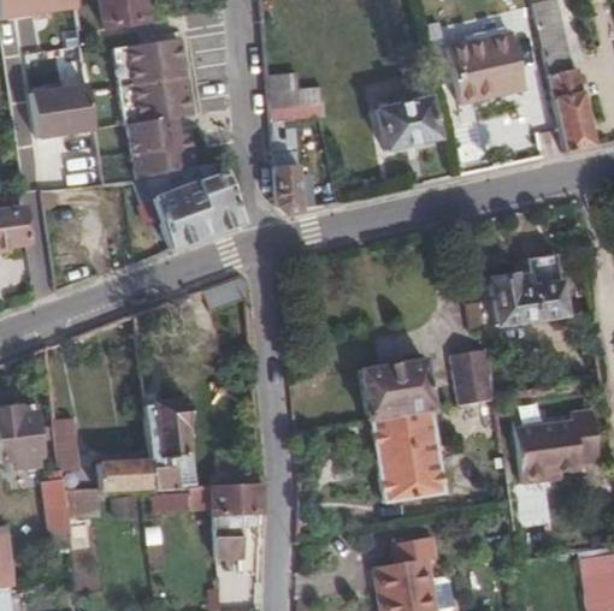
[(77,9),(76,0),(0,0),(0,11),(1,19),(77,9)]
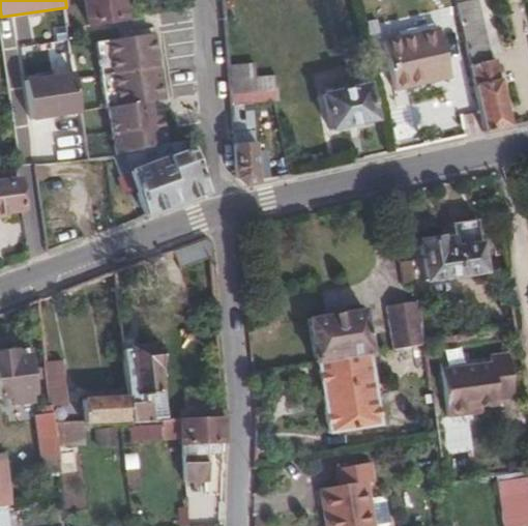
[(128,18),(126,0),(89,0),(93,23),(128,18)]
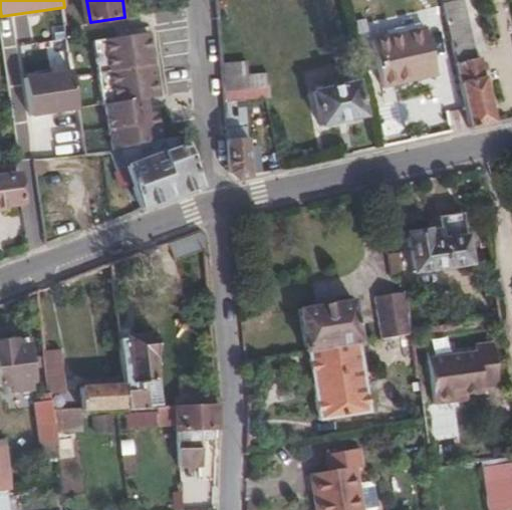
[(459,0),(444,3),(470,128),(497,121),(483,56),(477,57),(464,0),(459,0)]
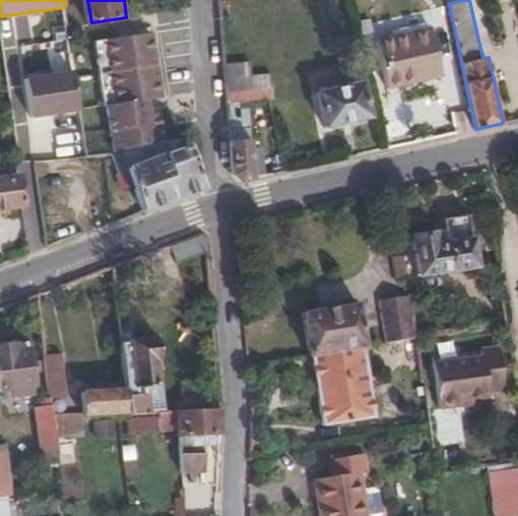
[(431,28),(376,39),(386,86),(441,74),(431,28)]
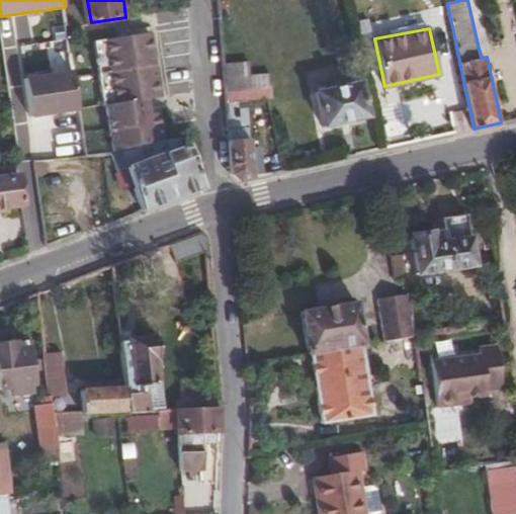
[(164,97),(154,32),(97,41),(108,106),(111,105),(118,152),(140,150),(140,147),(169,140),(164,105),(140,109),(139,101),(164,97)]
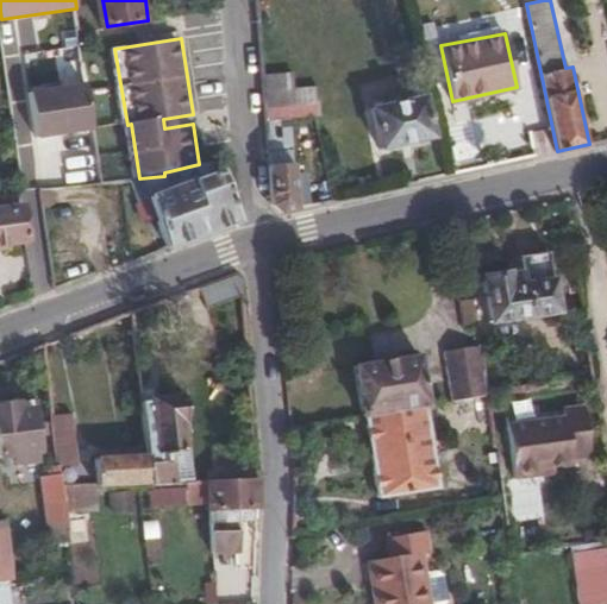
[(88,85),(33,93),(39,137),(95,129),(88,85)]
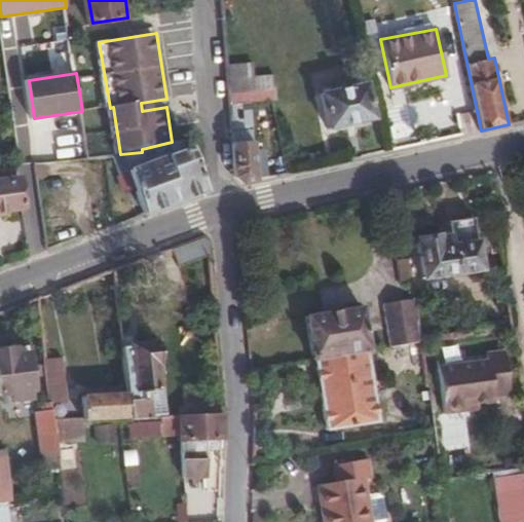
[(368,73),(321,82),(330,127),(377,118),(368,73)]
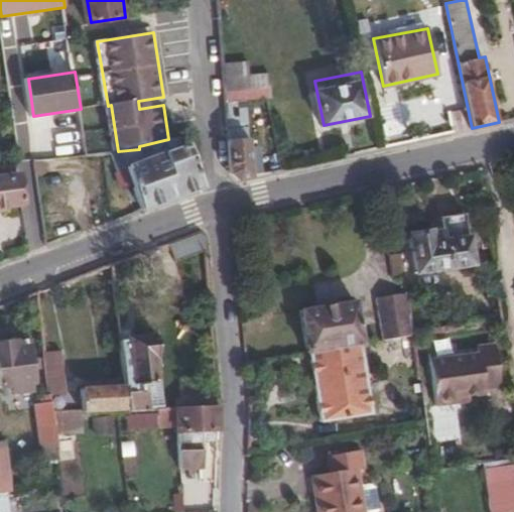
[(252,176),(247,99),(238,100),(237,105),(227,106),(232,173),(241,179),(252,176)]
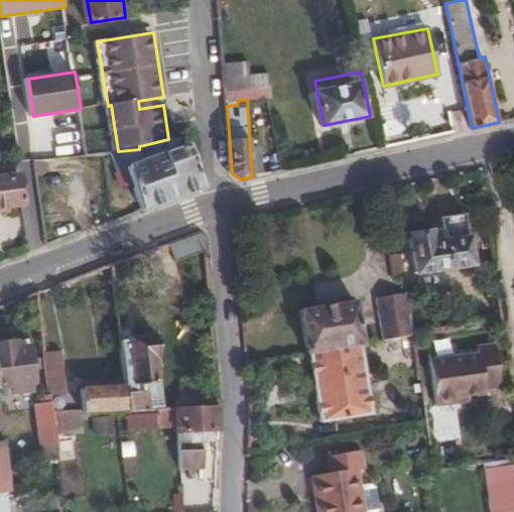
[(89,155),(84,126),(69,128),(73,156),(89,155)]
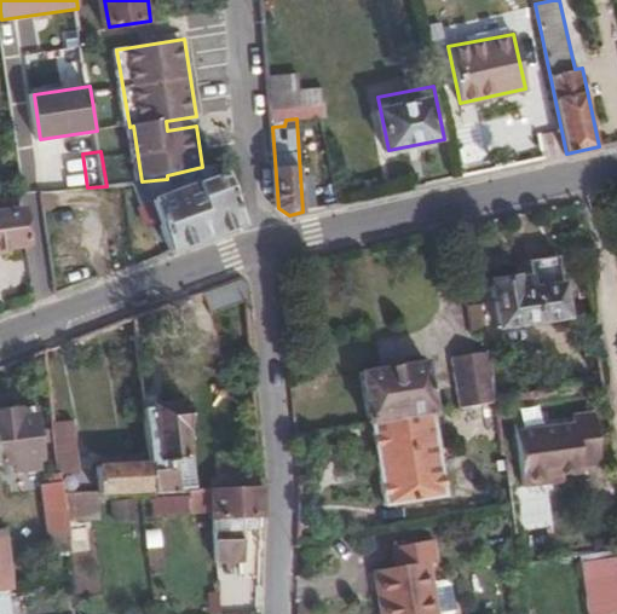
[(247,226),(224,162),(202,167),(167,175),(167,179),(142,181),(148,203),(160,200),(176,250),(247,226)]
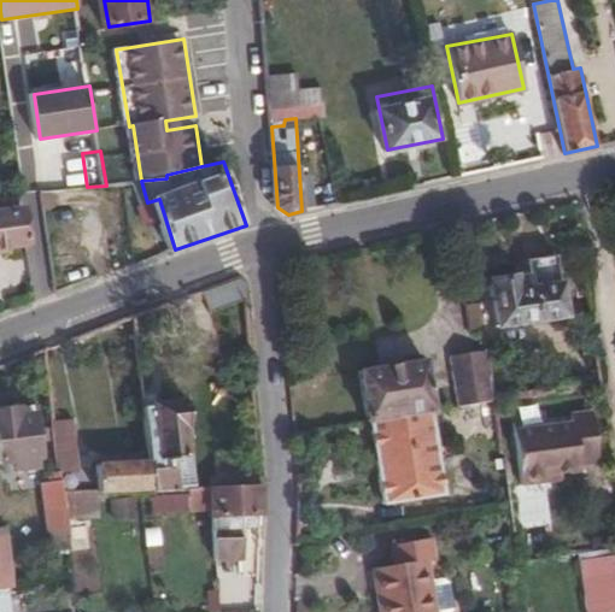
[(0,246),(30,242),(27,209),(7,212),(7,207),(0,209),(0,246)]
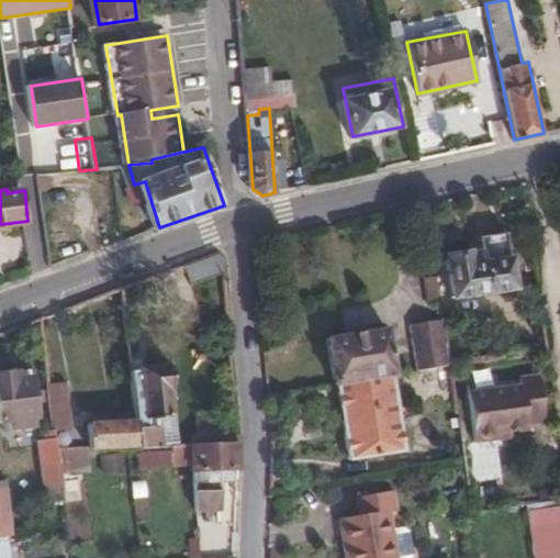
[(481,249),(447,254),(452,294),(514,286),(506,231),(479,235),(481,249)]
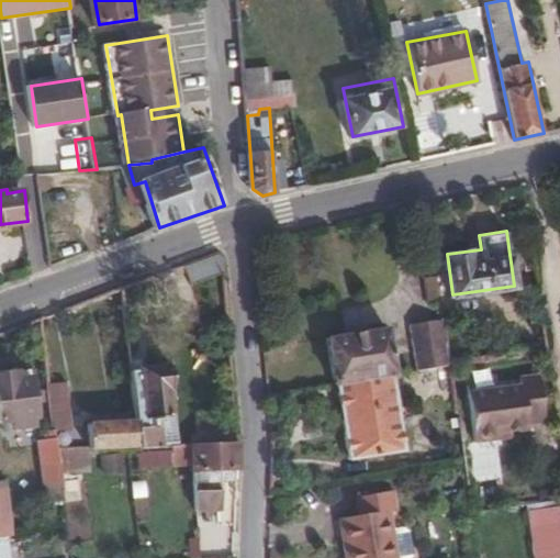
[(215,255),(190,264),(193,293),(225,291),(223,260),(215,255)]
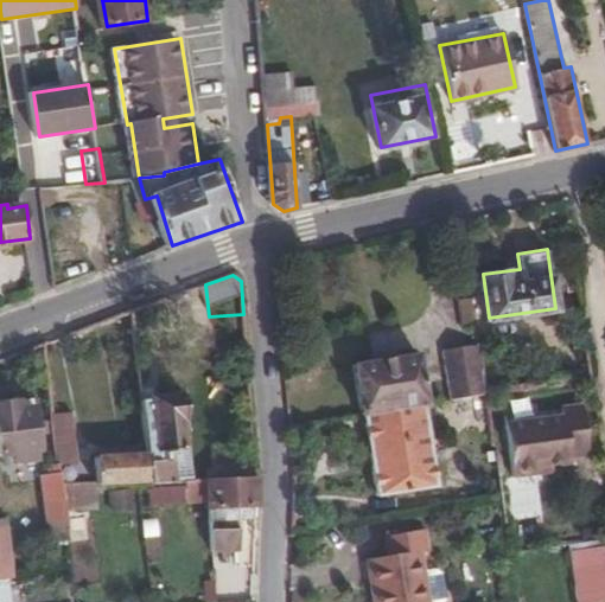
[(489,394),(482,344),(446,348),(454,399),(489,394)]
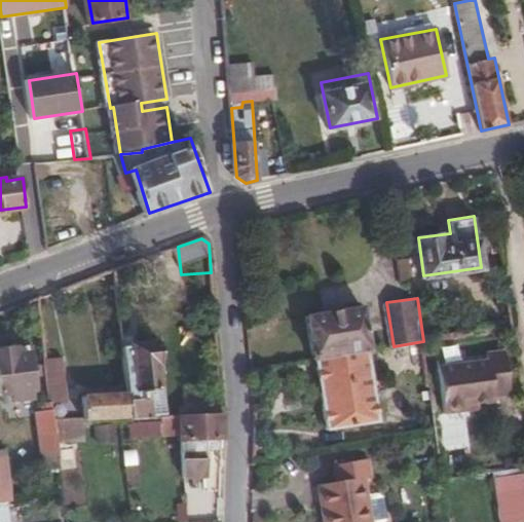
[(366,305),(309,314),(316,359),(320,358),(330,427),(381,419),(370,350),(373,349),(366,305)]
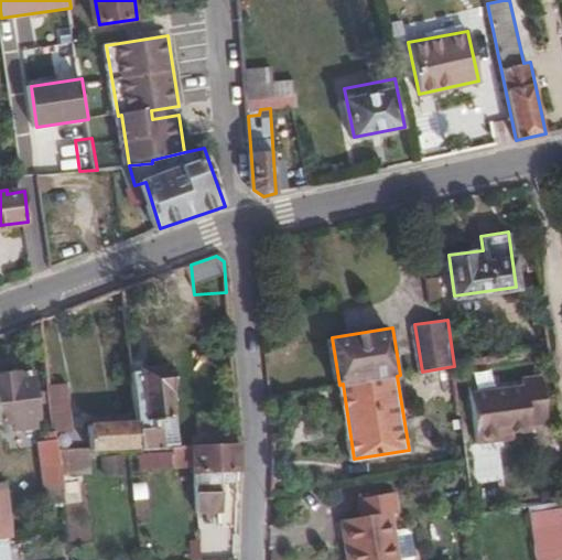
[(174,419),(172,390),(174,390),(173,365),(143,368),(142,373),(134,373),(140,422),(142,448),(163,447),(162,427),(150,428),(150,420),(174,419)]
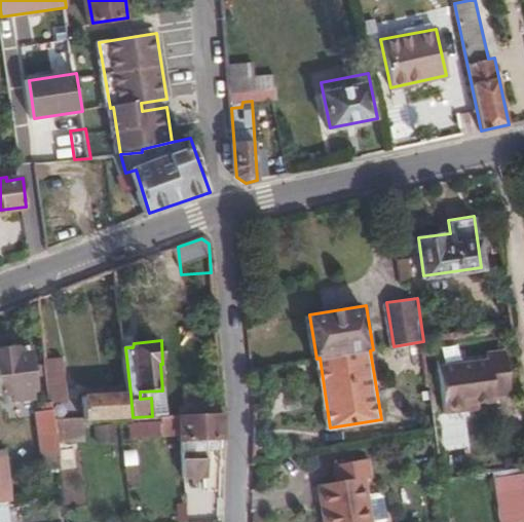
[(37,397),(34,374),(42,374),(41,365),(33,366),(30,345),(0,349),(0,386),(1,394),(22,392),(23,399),(37,397)]
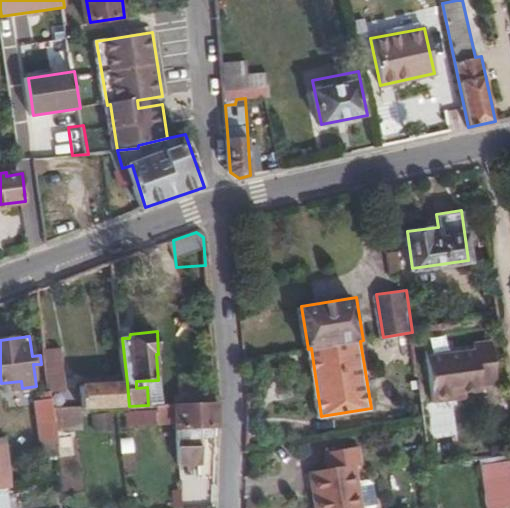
[(44,387),(62,385),(58,344),(40,346),(44,387)]
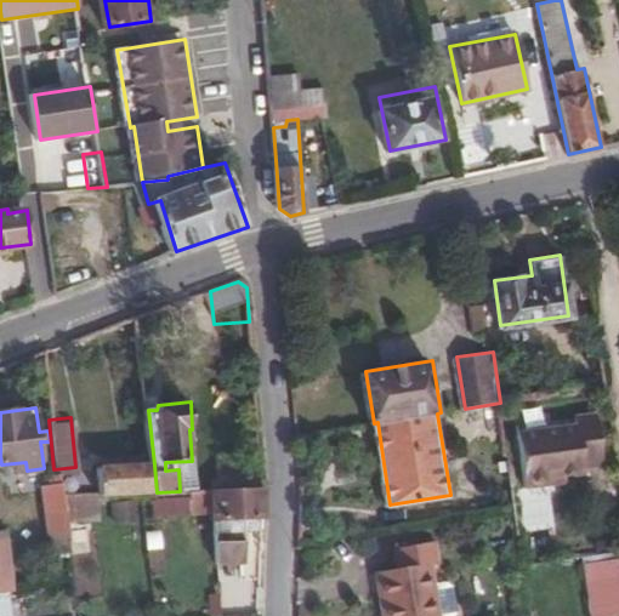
[(579,427),(520,435),(528,492),(556,488),(555,480),(568,478),(588,475),(588,469),(607,466),(600,417),(578,420),(579,427)]
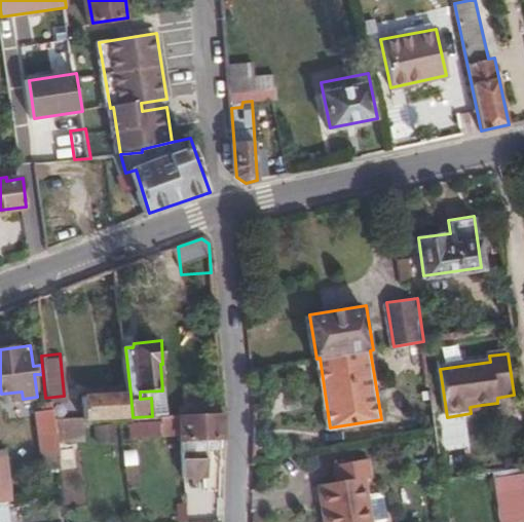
[(131,394),(84,397),(87,420),(122,418),(133,417),(131,394)]
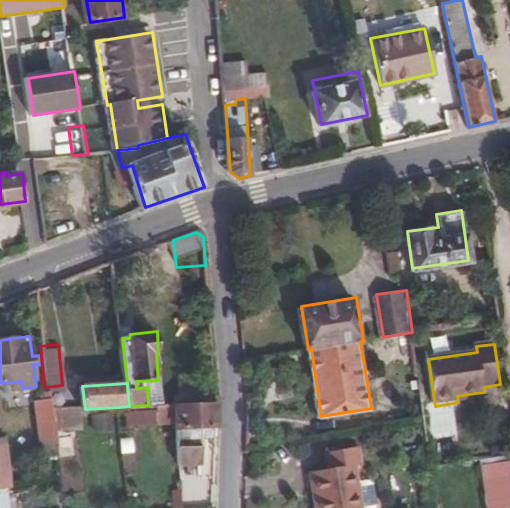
[(85,409),(82,386),(53,388),(53,391),(56,410),(85,409)]
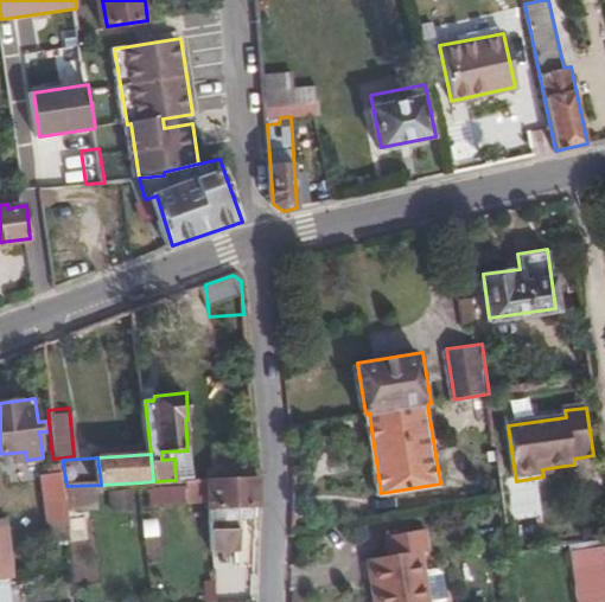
[(72,537),(67,486),(63,463),(53,466),(53,474),(46,475),(52,520),(56,520),(58,538),(72,537)]
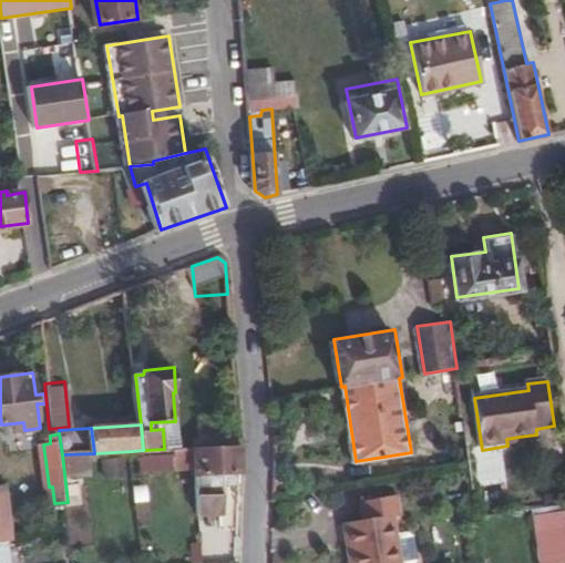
[(227,513),(226,472),(244,471),(244,443),(198,447),(203,514),(227,513)]
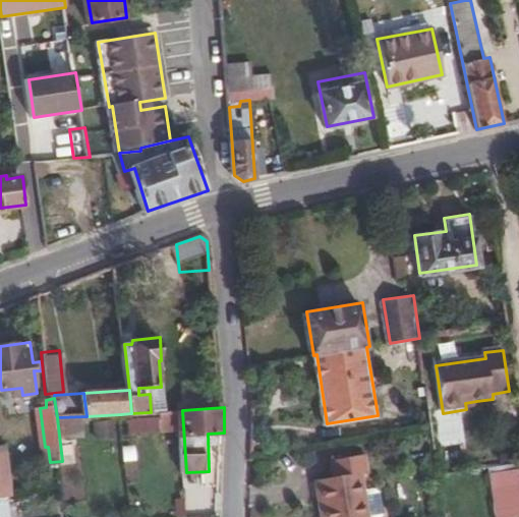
[(9,452),(0,452),(0,498),(16,495),(9,452)]
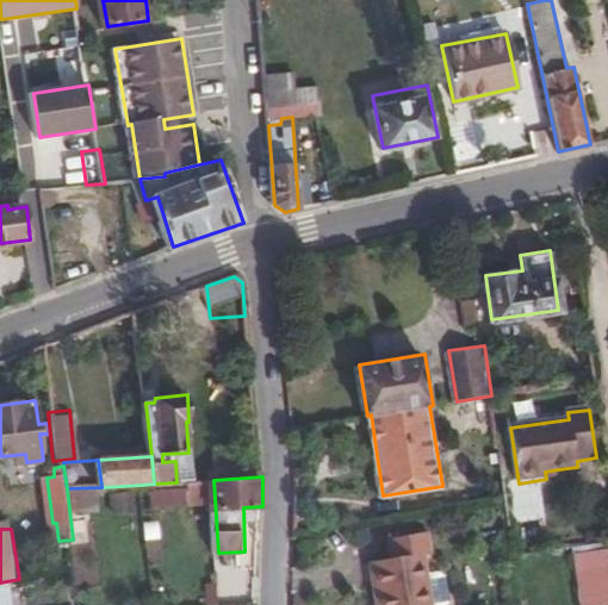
[(429,604),(425,571),(421,553),(429,550),(427,530),(389,537),(391,557),(368,561),(376,604),(429,604)]
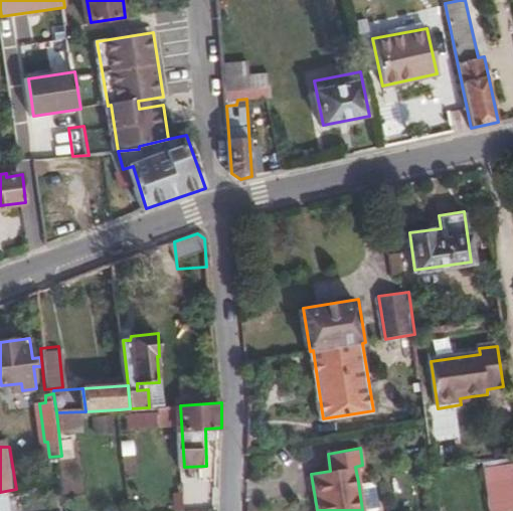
[(512,510),(512,463),(486,468),(491,510),(512,510)]
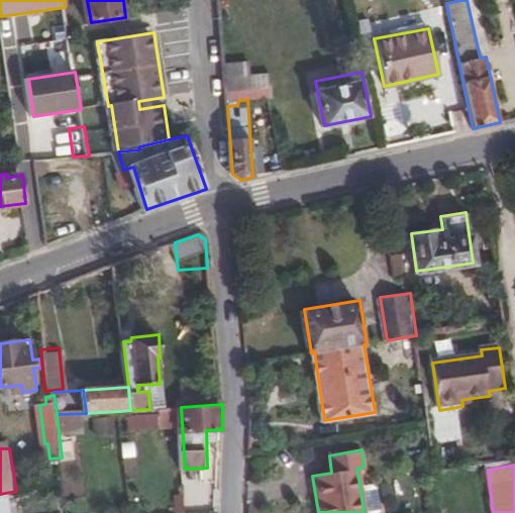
[(370,483),(359,484),(364,512),(375,512),(379,507),(376,488),(370,483)]
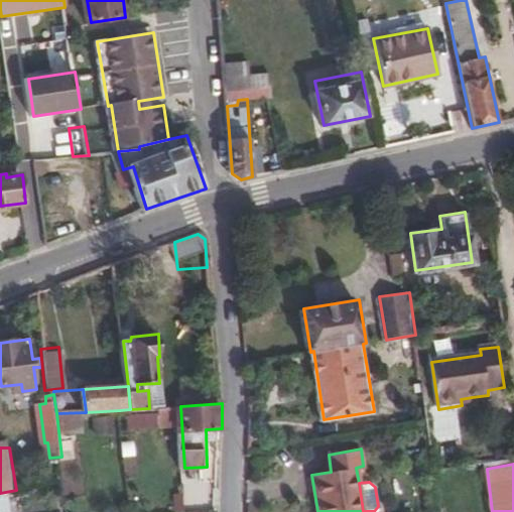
[(183,511),(202,511),(203,508),(184,508),(183,488),(170,488),(171,511),(184,510),(183,511)]
